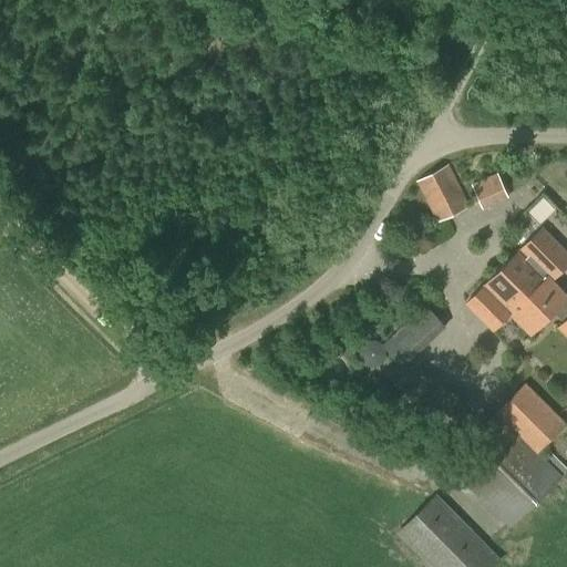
[(414,182),(435,224),(473,205),(449,165),(414,182)]
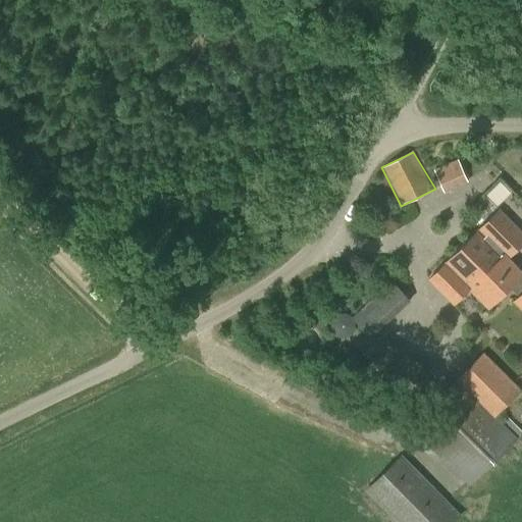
[(434,169),(445,192),(468,180),(458,159),(434,169)]
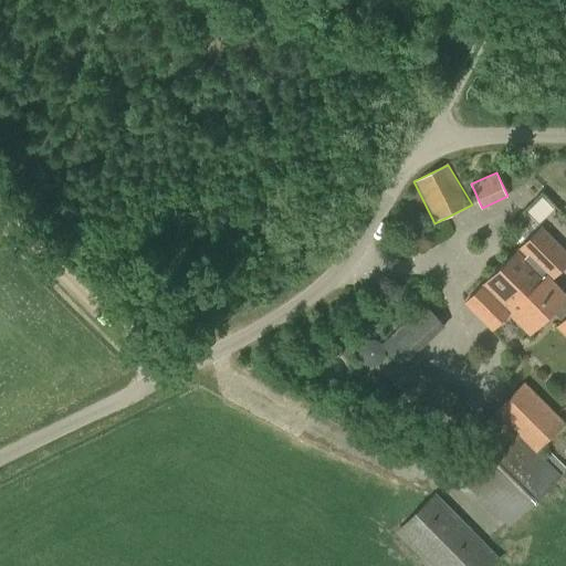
[(463,303),(486,325),(526,284),(534,292),(548,278),(549,278),(565,260),(565,251),(542,227),(463,303)]
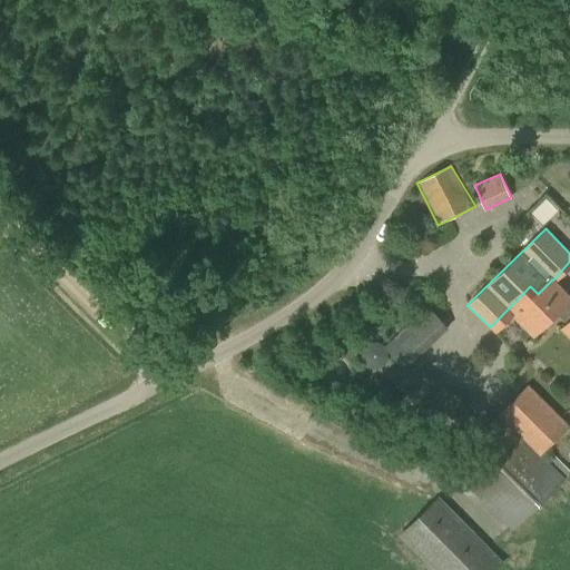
[(569,241),(558,228),(552,234),(569,252),(569,241)]
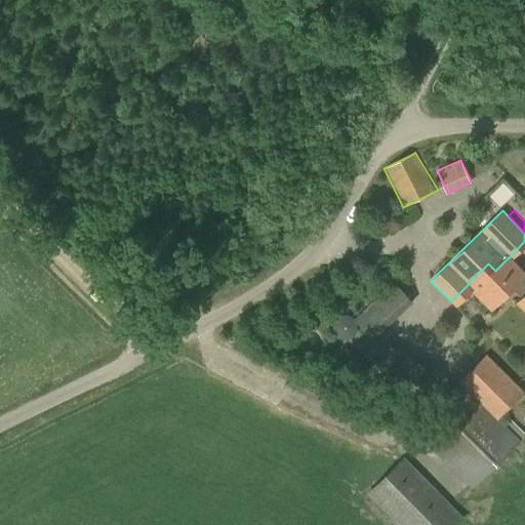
[(488,264),(451,301),(456,307),(472,292),(491,312),(514,290),(522,297),(517,303),(524,311),(524,272),(513,259),(524,245),(524,241),(510,257),(509,257),(495,271),(488,264)]
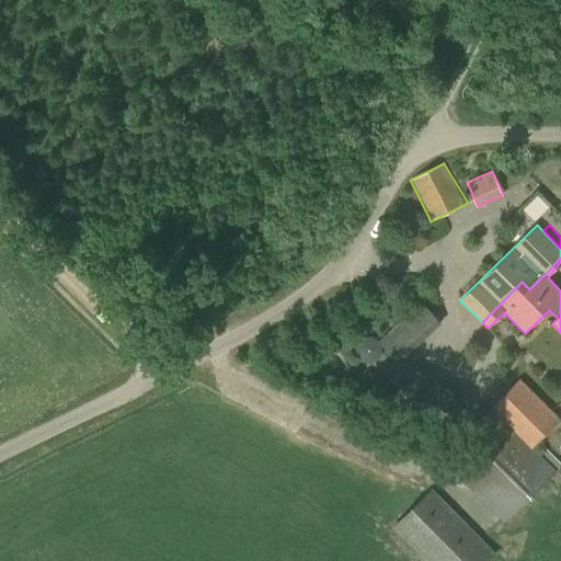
[(378,341),(397,364),(442,323),(422,301),(378,341)]
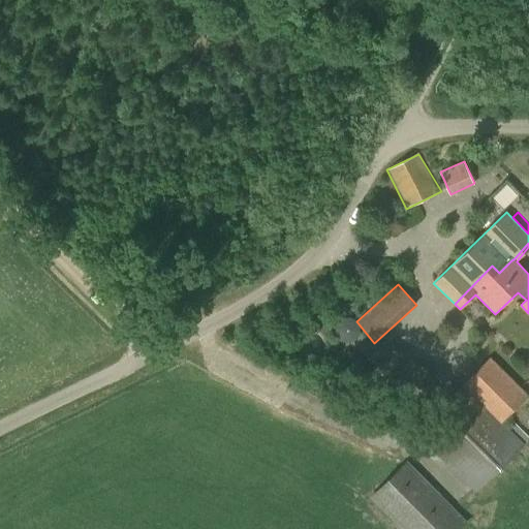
[(367,379),(416,408),(437,374),(387,345),(367,379)]
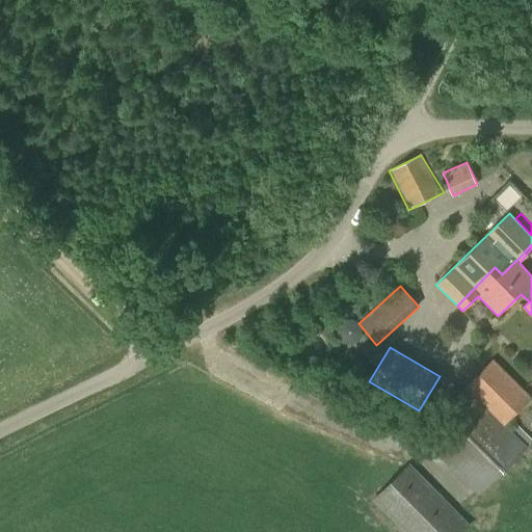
[(351,363),(356,371),(365,367),(361,357),(351,363)]
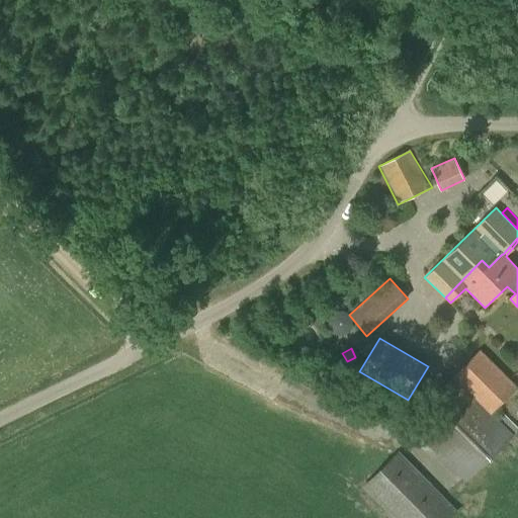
[(444,406),(416,433),(465,484),(515,434),(517,431),(517,427),(498,408),(517,386),(481,349),(433,396),(444,406)]
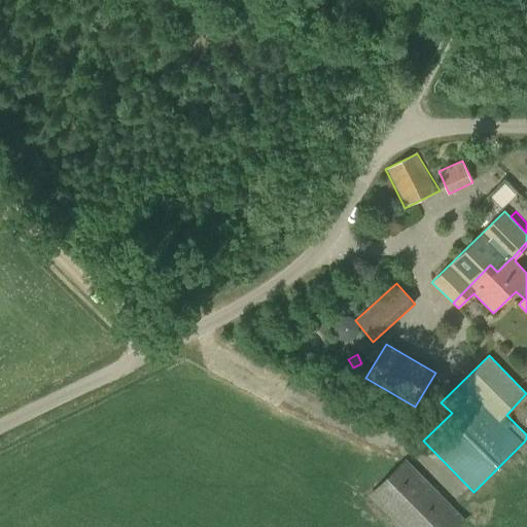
[(367,495),(398,526),(459,526),(466,520),(406,458),(367,495)]
